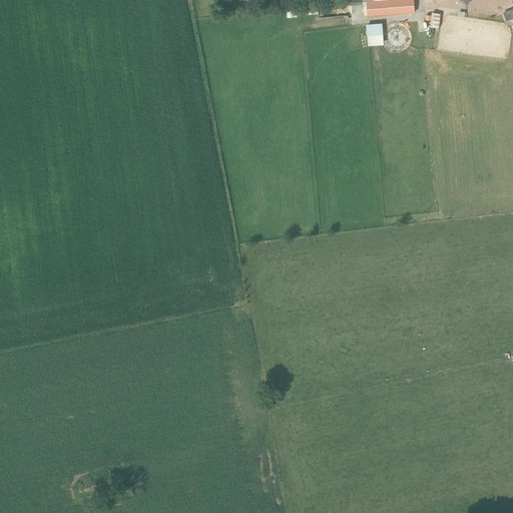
[(363,13),(414,10),(414,0),(362,4),(363,13)]
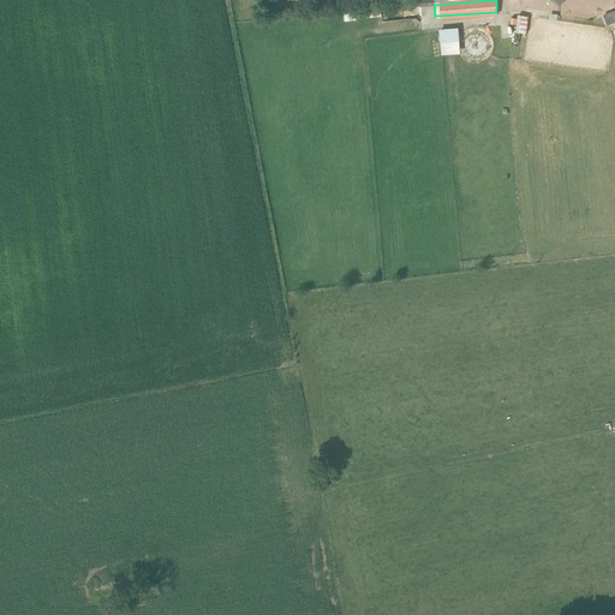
[(603,0),(601,7),(610,11),(614,1),(613,0),(603,0)]
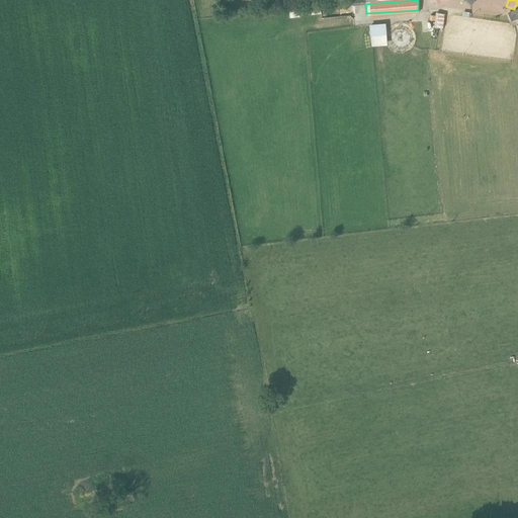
[(439,7),(426,8),(427,22),(440,21),(439,7)]
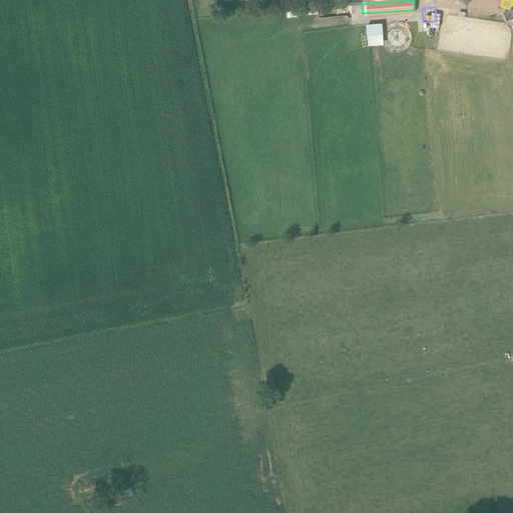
[(512,9),(503,14),(507,22),(512,19),(512,9)]
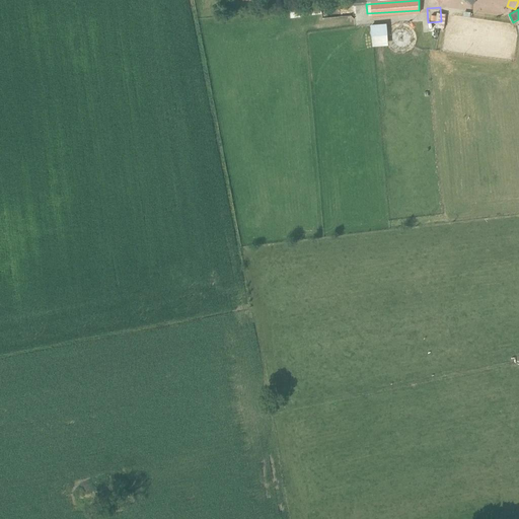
[(371,48),(388,46),(386,23),(369,25),(371,48)]
